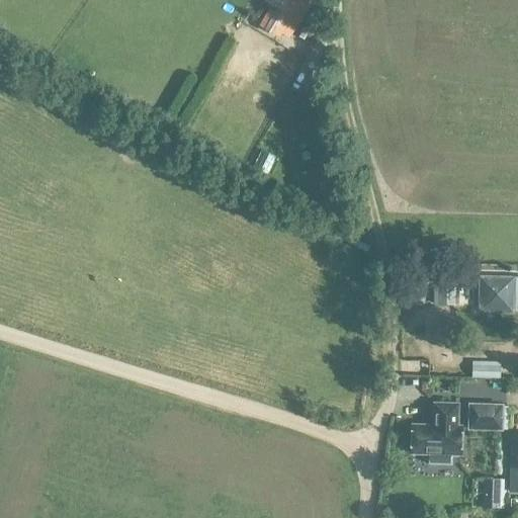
[(269,0),(268,3),(276,7),(291,16),(300,21),(303,23),(315,0),(269,0)]
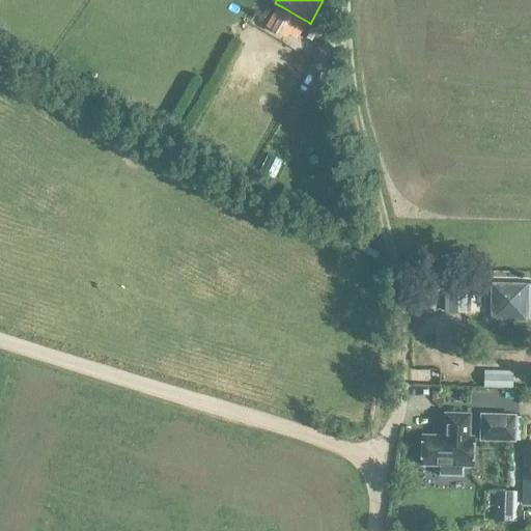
[(268,21),(274,11),(268,7),(262,17),(268,21)]
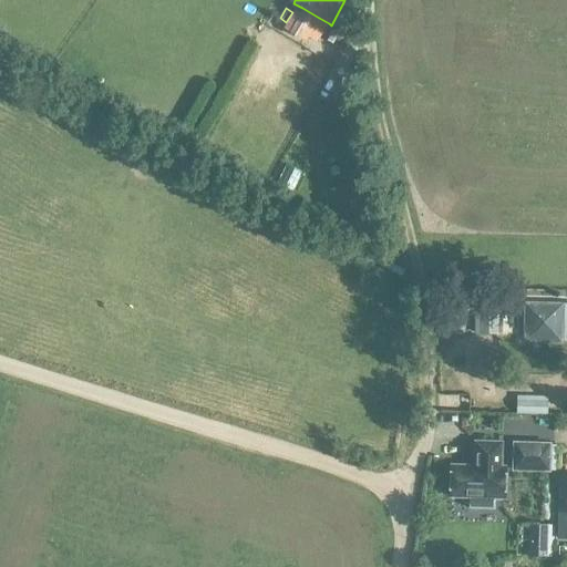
[(319,18),(302,8),(295,22),(299,24),(295,34),(305,40),(319,18)]
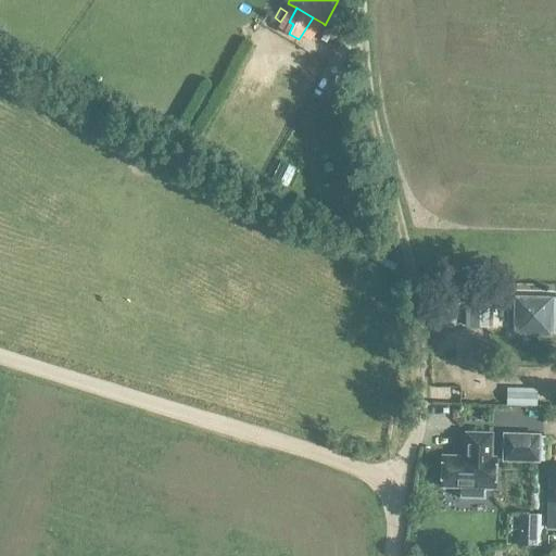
[(515,299),(515,337),(552,337),(552,299),(515,299)]
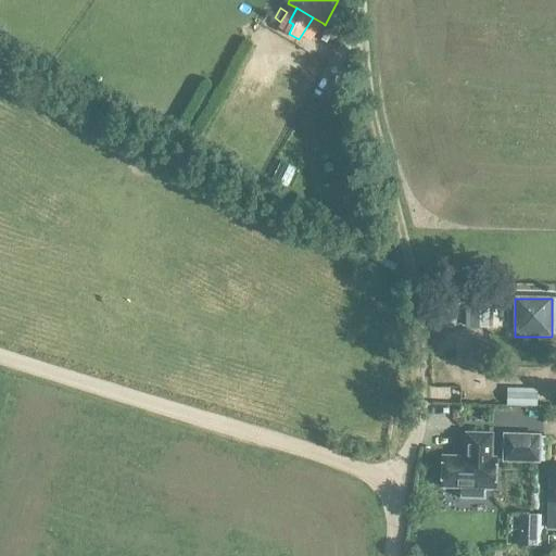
[(487,330),(487,312),(468,311),(468,330),(487,330)]
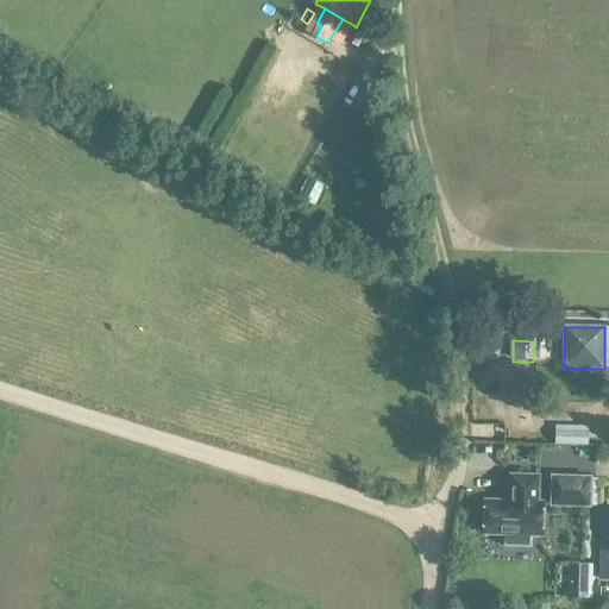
[(472,440),(491,440),(493,418),(473,418),(472,440)]
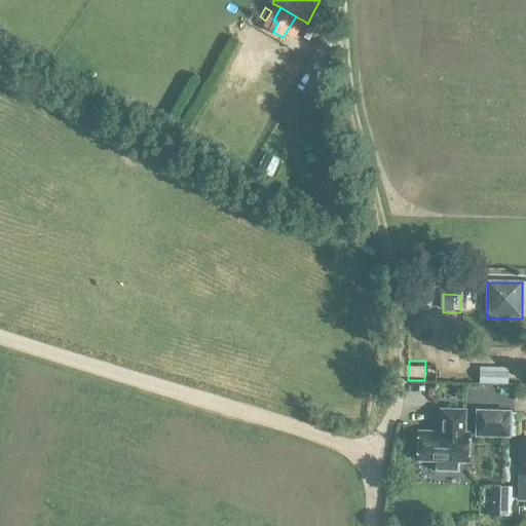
[(511,389),(525,388),(525,361),(511,362),(511,389)]
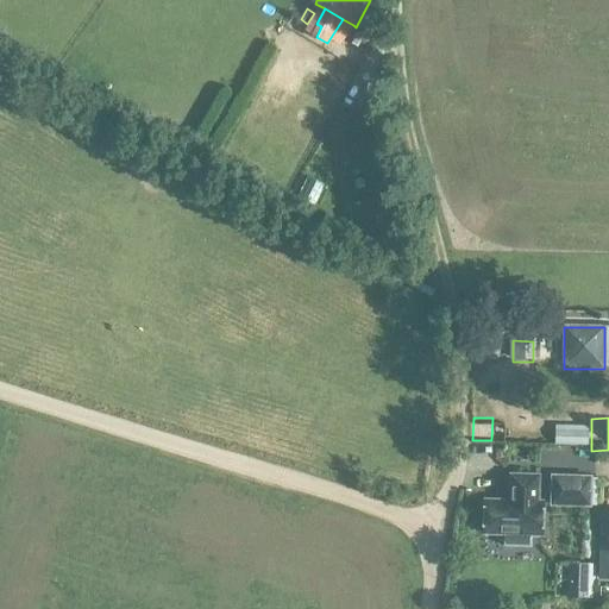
[(556,431),(556,444),(588,445),(588,431),(556,431)]
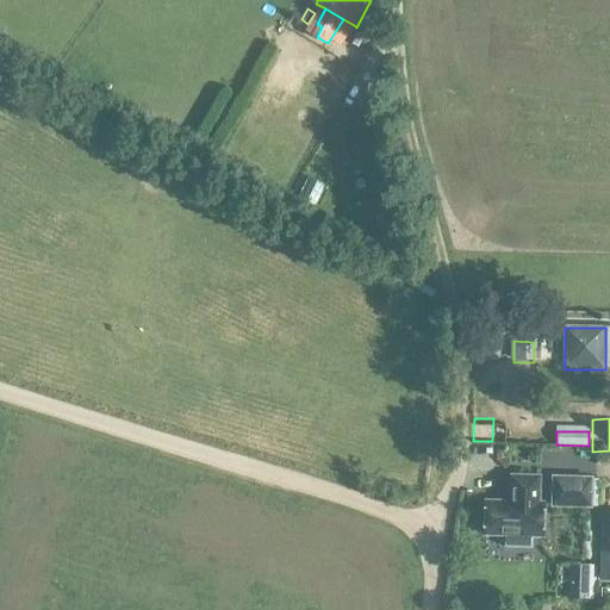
[(511,502),(486,502),(485,535),(504,535),(504,547),(531,548),(533,536),(542,536),(543,503),(539,503),(540,477),(512,475),(511,502)]
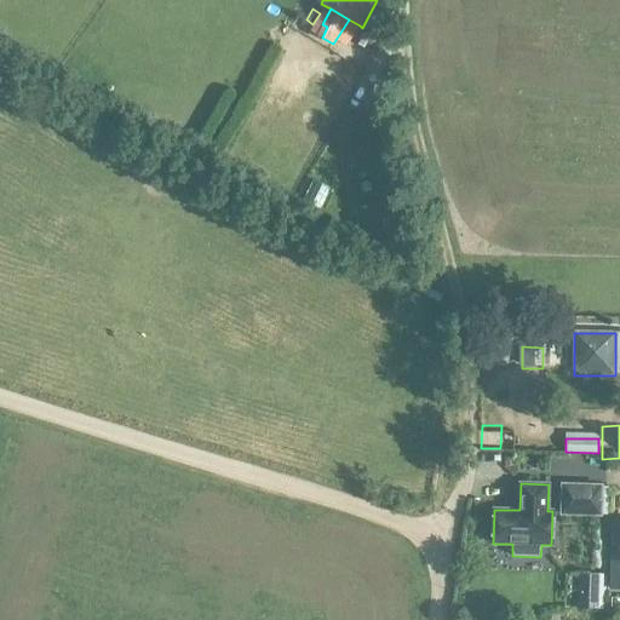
[(601,486),(562,484),(562,514),(601,515),(601,486)]
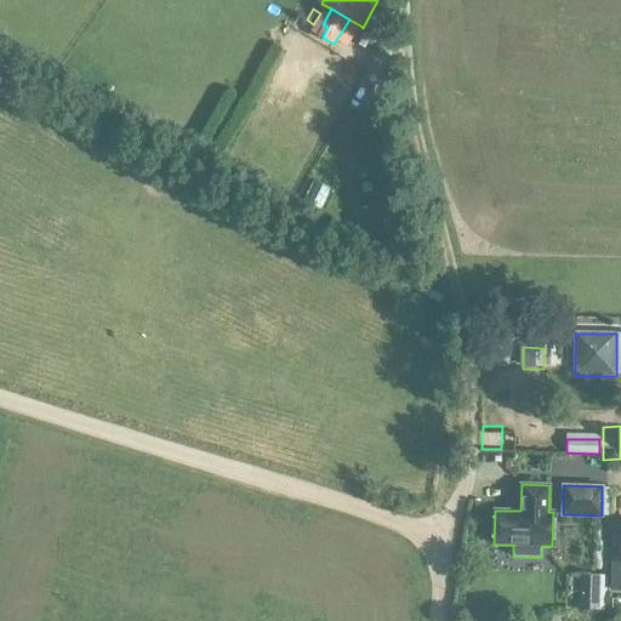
[(620,591),(620,520),(613,520),(610,591),(620,591)]
